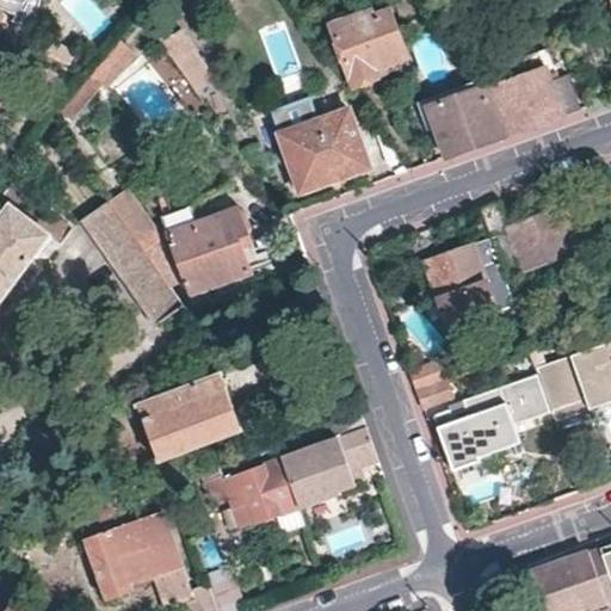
[(90,0),(67,0),(91,36),(107,25),(90,0)]
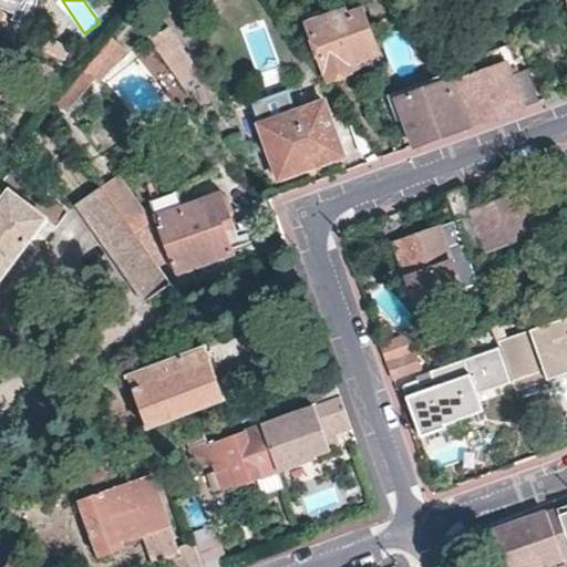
[(379,55),(363,10),(346,17),(343,10),(308,22),(329,80),(359,70),(357,62),(379,55)]
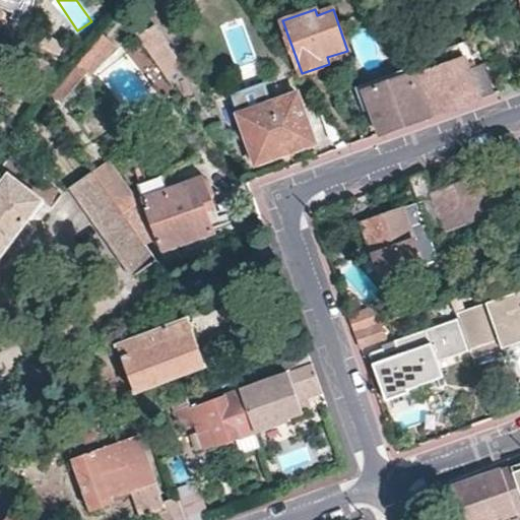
[(134,33),(120,12),(86,52),(88,54),(101,63),(134,33)]
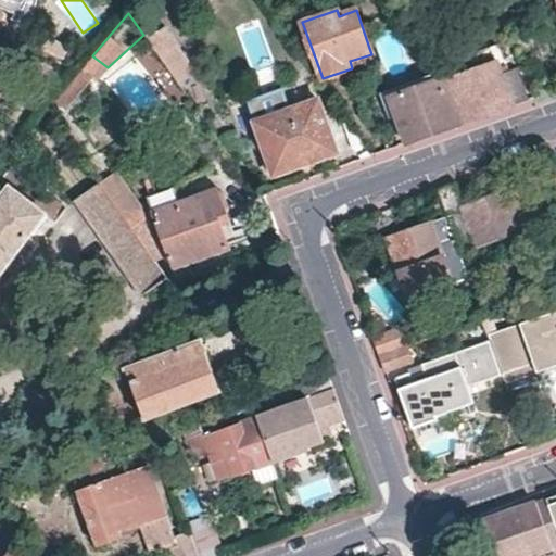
[(241,24),(252,84),(275,79),(264,20),(241,24)]
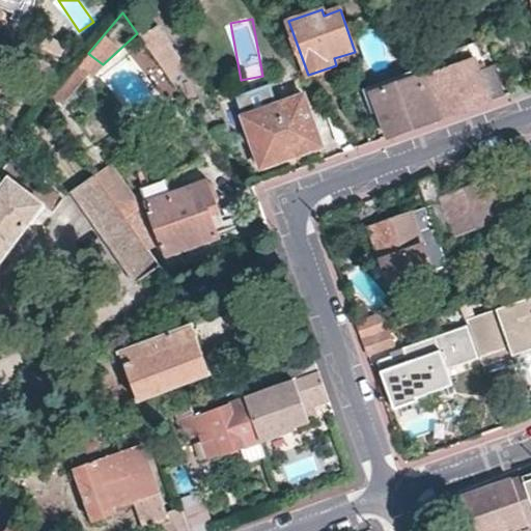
[(158,25),(140,37),(170,81),(189,68),(158,25)]
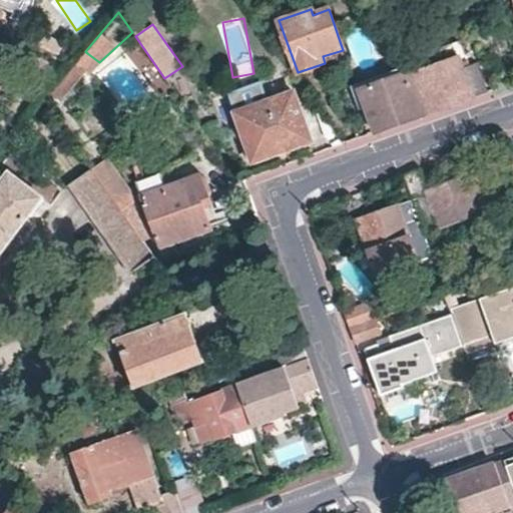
[(427,70),(422,56),(413,68),(430,113),(466,100),(488,92),(477,64),(463,68),(456,50),(444,54),(447,63),(427,70)]
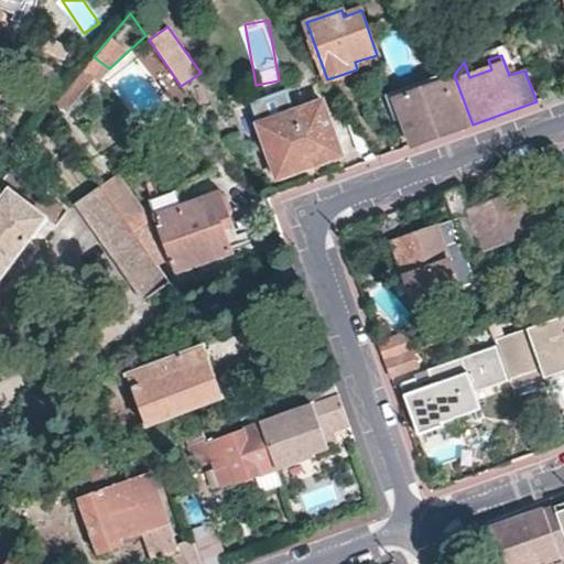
[(109,68),(96,58),(60,102),(68,111),(95,79),(98,83),(109,68)]
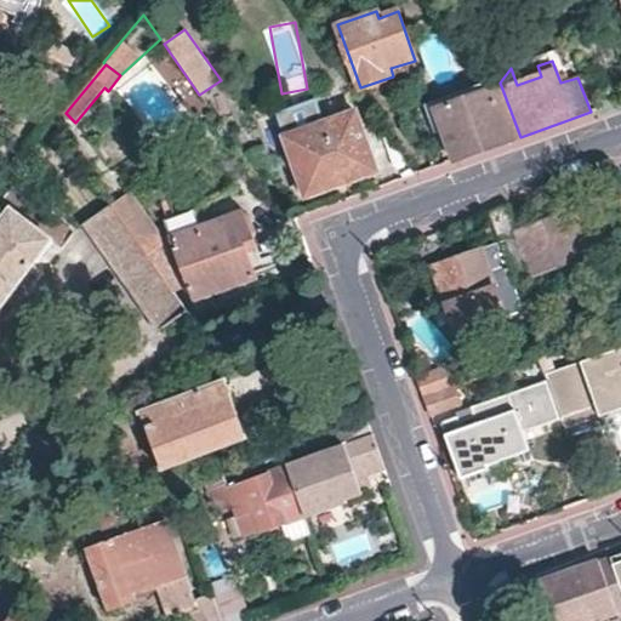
[(512,140),(493,90),(493,89),(476,96),(473,89),(457,95),(459,102),(434,112),(454,160),(483,151),(512,140)]
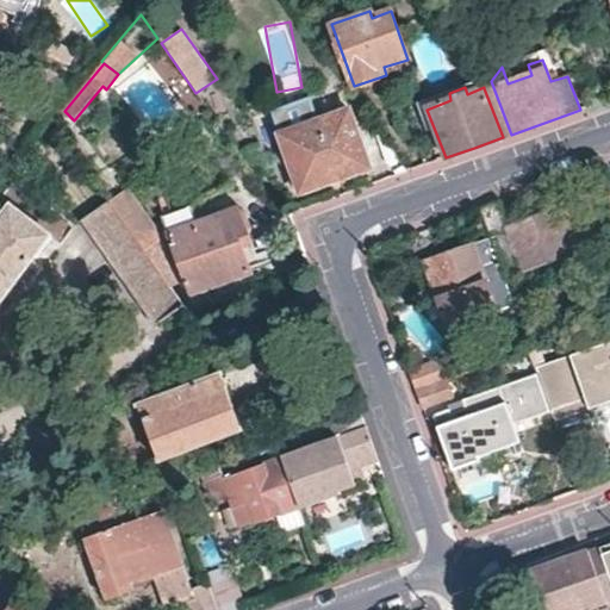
[(369,169),(348,110),(279,135),(299,193),(369,169)]
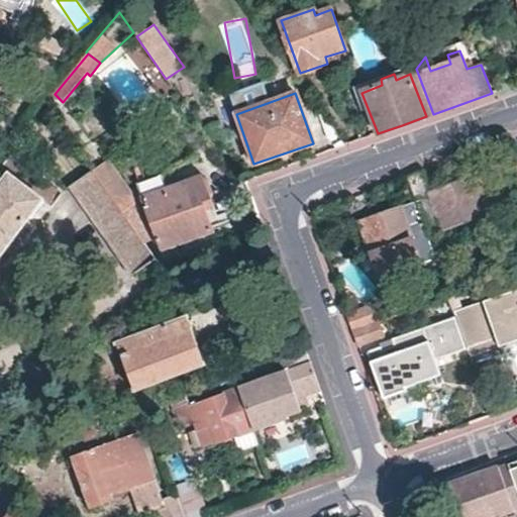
[(0,255),(28,218),(31,218),(43,202),(52,208),(61,195),(10,157),(0,170),(8,177),(0,188),(0,255)]
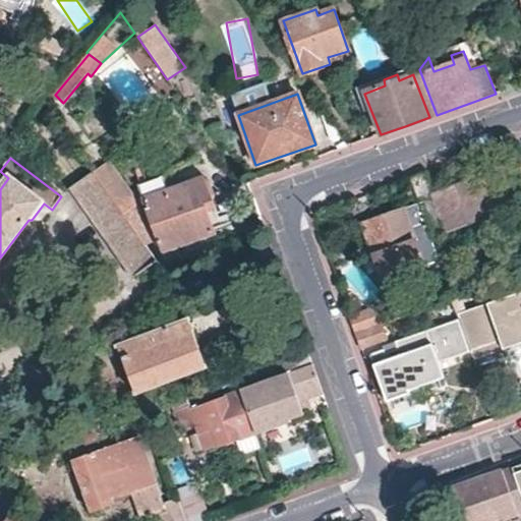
[(107,161),(94,171),(147,246),(152,242),(107,161)]
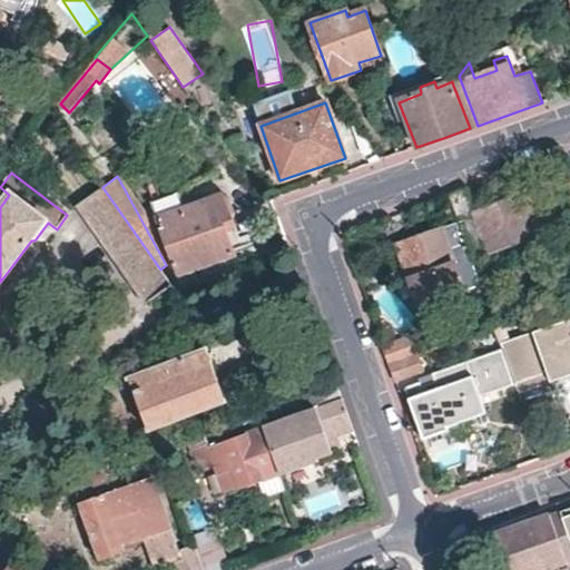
[(102,187),(100,188),(77,206),(146,304),(173,286),(160,269),(102,187)]
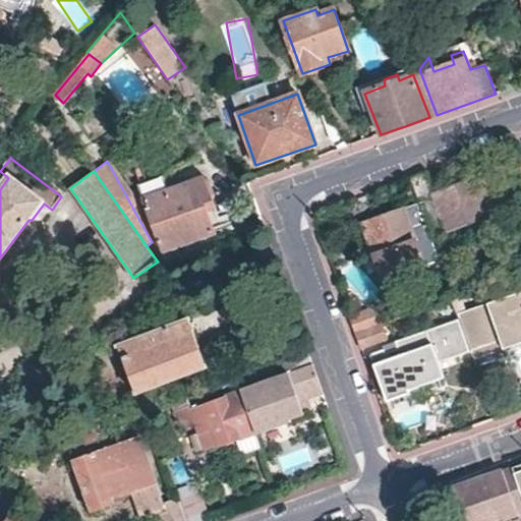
[(426,173),(410,178),(413,184),(417,197),(420,205),(431,237),(493,215),(479,177),(435,193),(426,173)]
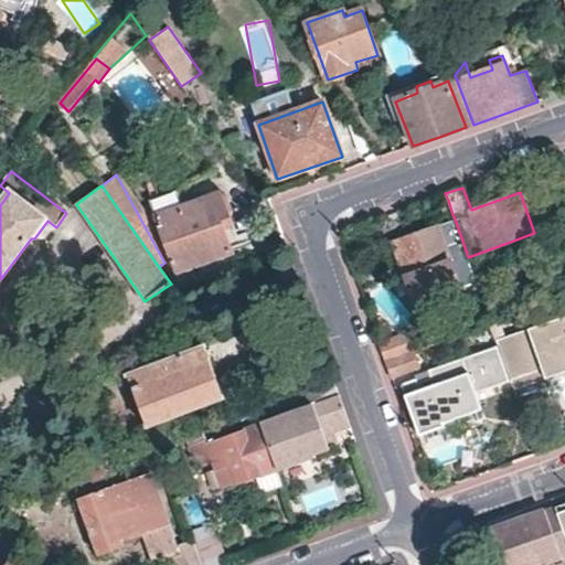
[(235,236),(221,193),(156,216),(176,273),(231,254),(226,241),(235,236)]
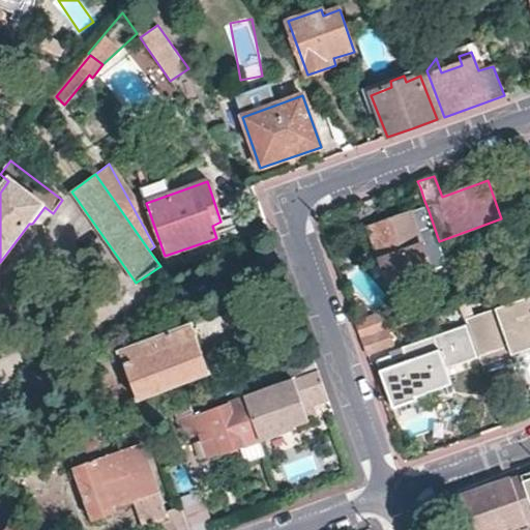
[(424,201),(420,187),(412,189),(417,204),(424,201)]
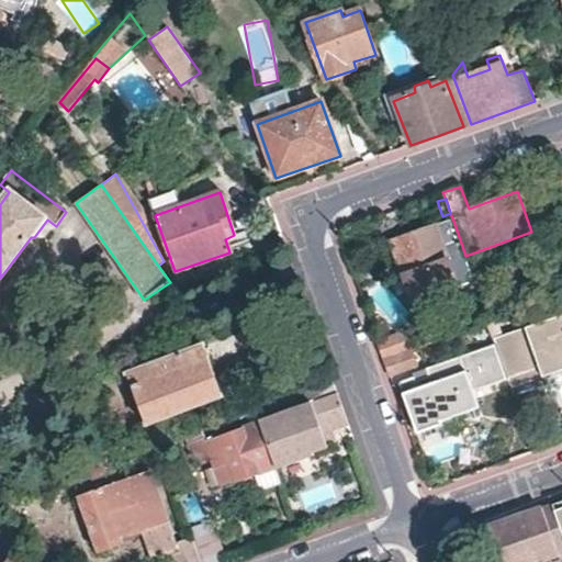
[(413,303),(474,281),(469,267),(465,256),(453,221),(391,242),(413,303)]
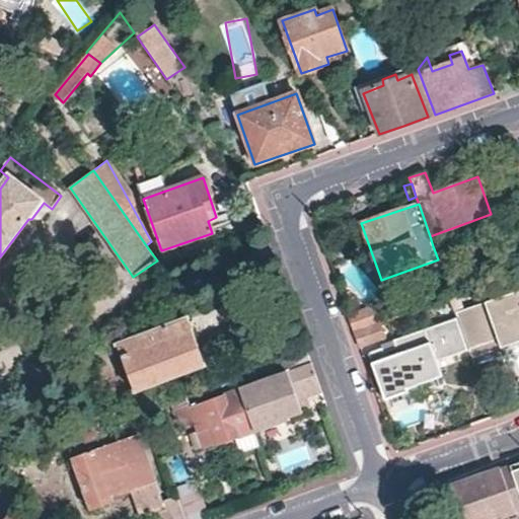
[(438,260),(451,297),(463,293),(456,274),(458,273),(447,241),(433,246),(438,260)]
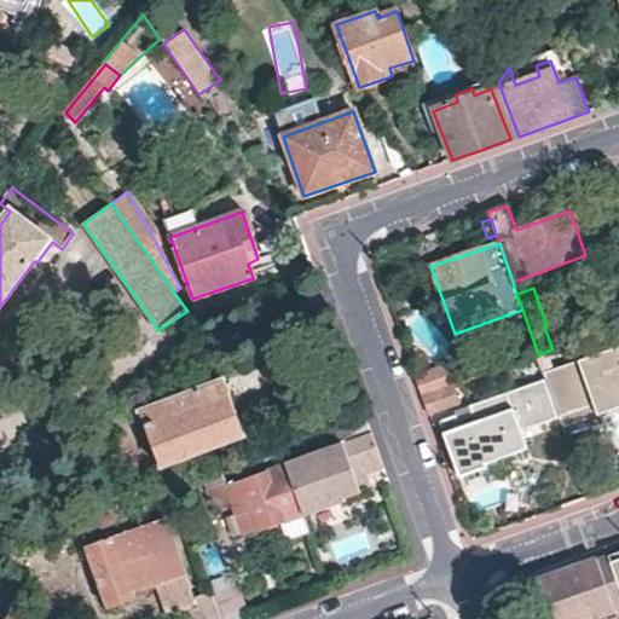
[(618,346),(544,372),(547,379),(560,416),(565,427),(600,415),(602,424),(614,421),(613,420),(618,416),(618,346)]
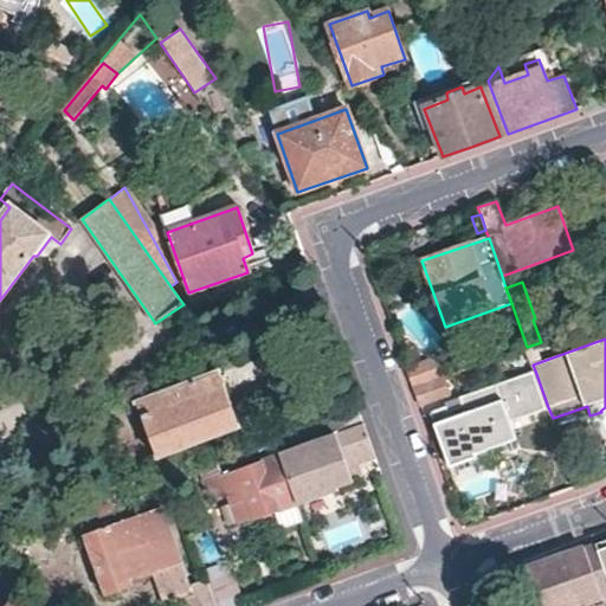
[(414,387),(445,376),(438,358),(407,368),(414,387)]
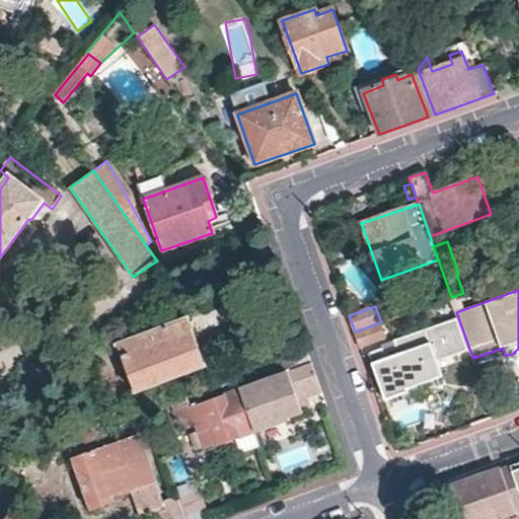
[(439,361),(469,349),(458,317),(394,340),(399,353),(391,356),(388,347),(369,353),(386,400),(410,391),(409,388),(444,375),(439,361)]
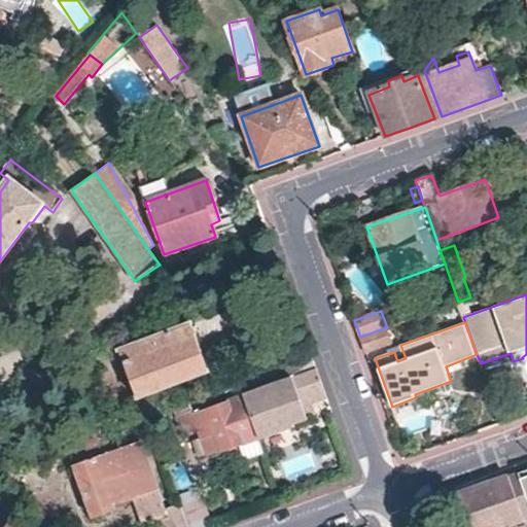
[(208,372),(190,324),(119,350),(137,398),(208,372)]
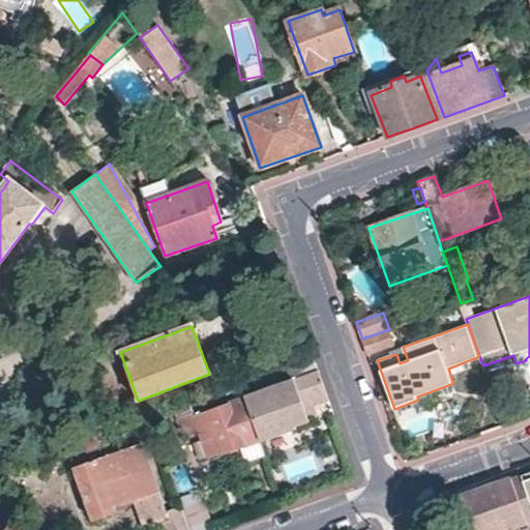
[(394,345),(389,329),(362,339),(367,353),(394,345)]
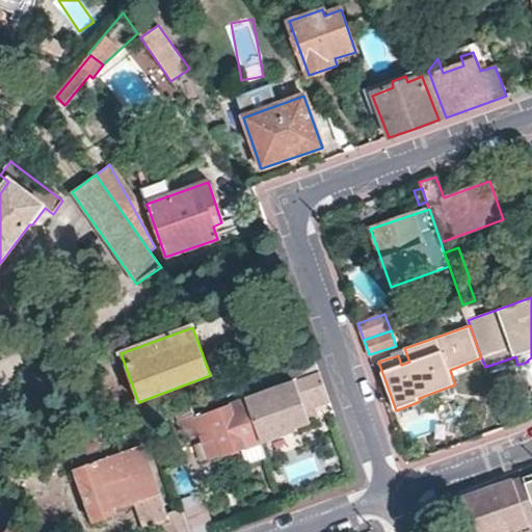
[(517,365),(515,356),(485,367),(488,376),(517,365)]
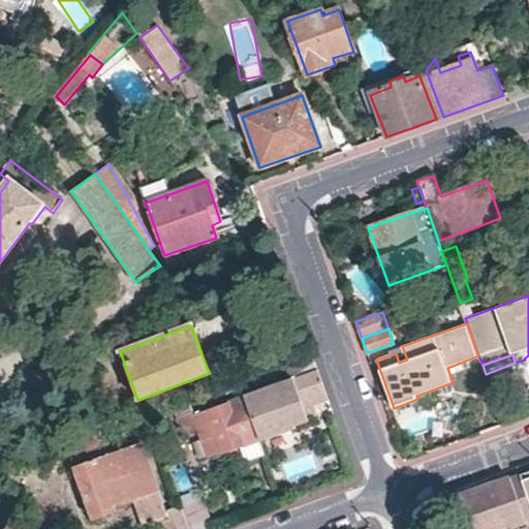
[(317,415),(314,405),(329,400),(313,356),(299,362),(303,376),(244,398),(260,440),(297,428),(299,433),(311,429),(308,418),(317,415)]
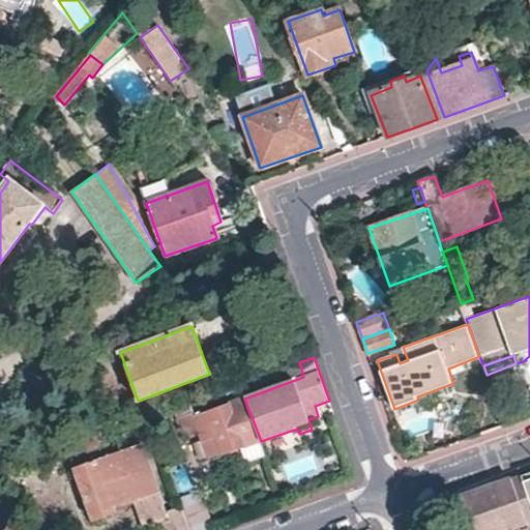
[(261,441),(244,399),(196,417),(194,413),(178,418),(184,437),(200,432),(209,458),(223,453),(223,455),(241,448),(246,462),(266,455),(261,441)]
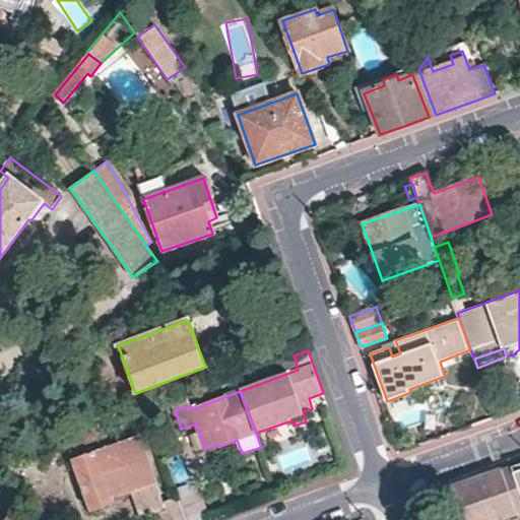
[(157,519),(187,519),(178,495),(160,501),(136,436),(103,447),(96,428),(66,439),(92,511),(113,503),(112,498),(133,490),(142,516),(154,512),(157,519)]
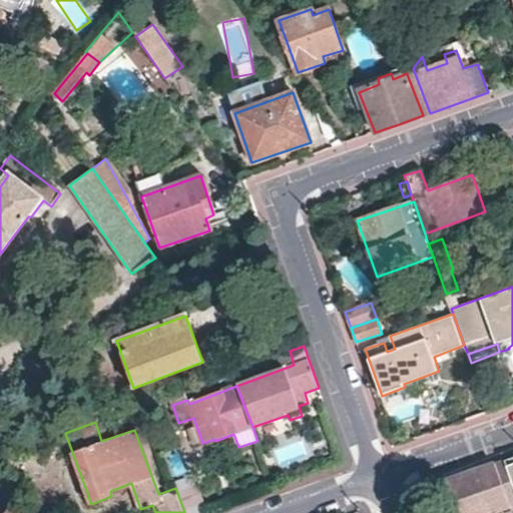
[(506,470),(512,491),(512,456),(502,460),(506,470)]
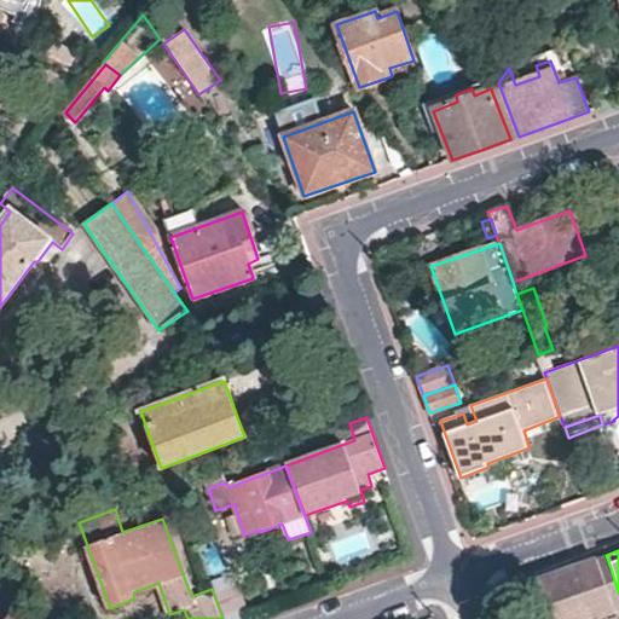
[(556,573),(537,580),(547,607),(553,606),(556,618),(602,618),(618,613),(618,593),(611,567),(606,555),(556,573)]
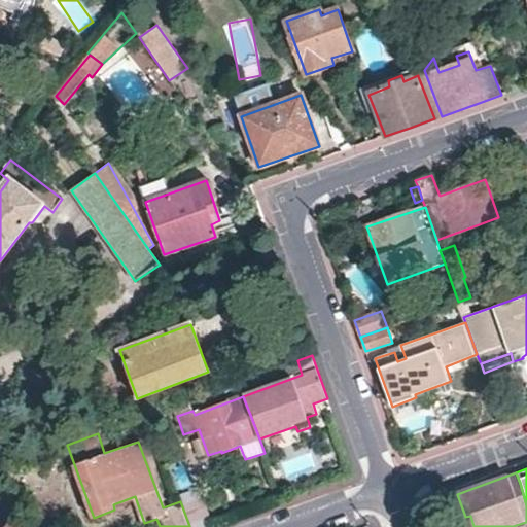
[(206,517),(197,493),(183,497),(191,522),(206,517)]
